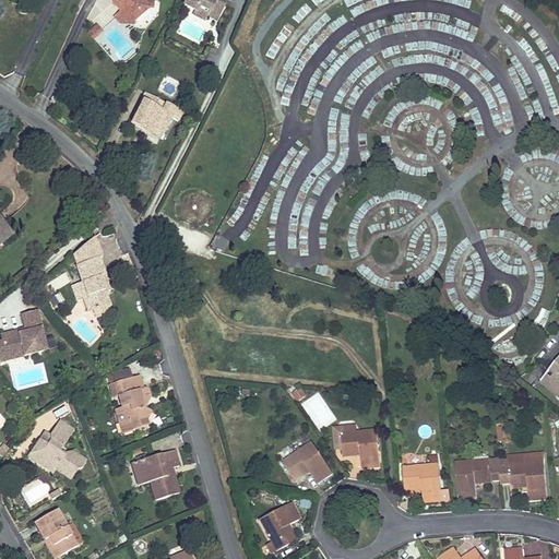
[(110,0),(118,8),(120,8),(123,12),(116,19),(120,23),(133,24),(133,16),(144,8),(152,8),(152,0),(110,0)]
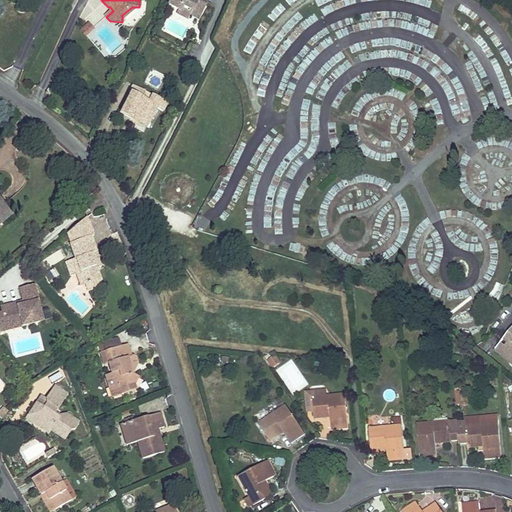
[(207,0),(170,0),(168,5),(179,11),(182,6),(191,11),(189,16),(197,20),(202,11),(200,10),(203,5),(204,6),(207,0)]
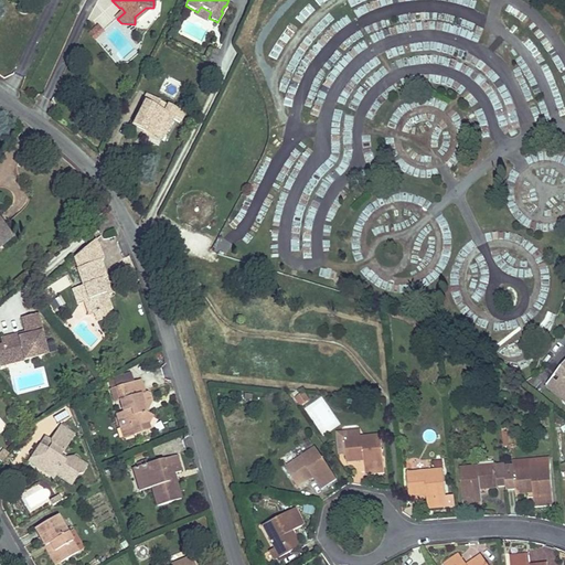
[(201,7),(198,12),(196,16),(206,21),(209,18),(211,12),(201,7)]
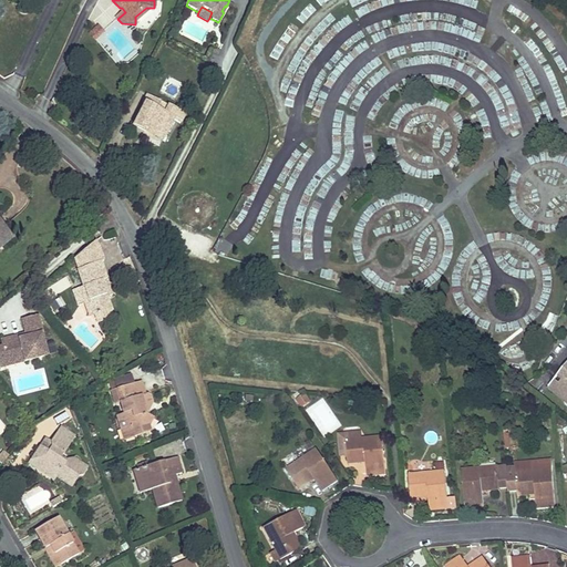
[(99,28),(91,34),(95,39),(103,32),(99,28)]
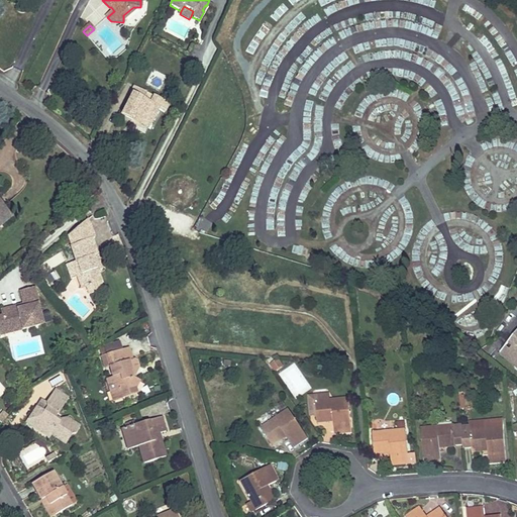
[(165,112),(169,103),(153,96),(149,104),(142,100),(146,93),(134,87),(130,95),(132,95),(122,115),(132,120),(134,117),(149,125),(158,109),(165,112)]
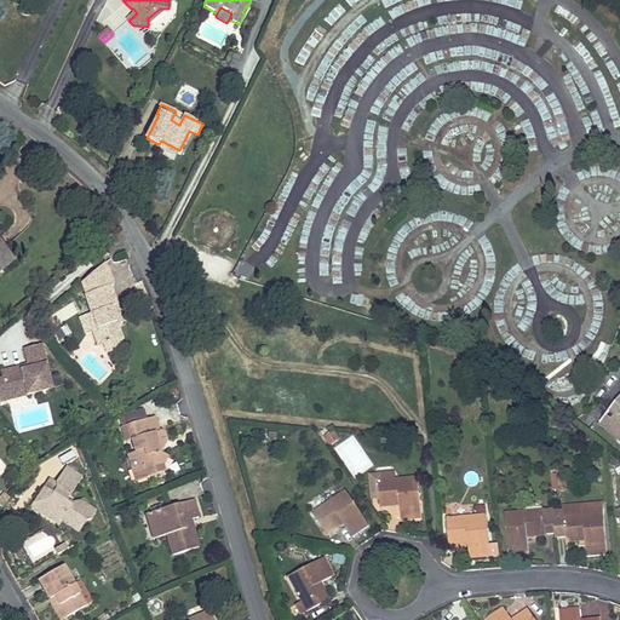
[(0,269),(1,270),(13,259),(0,244),(0,269)]
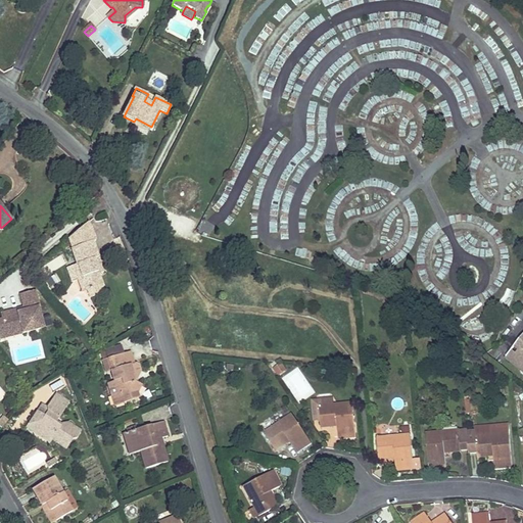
[(98,257),(93,259),(98,274),(103,272),(98,257)]
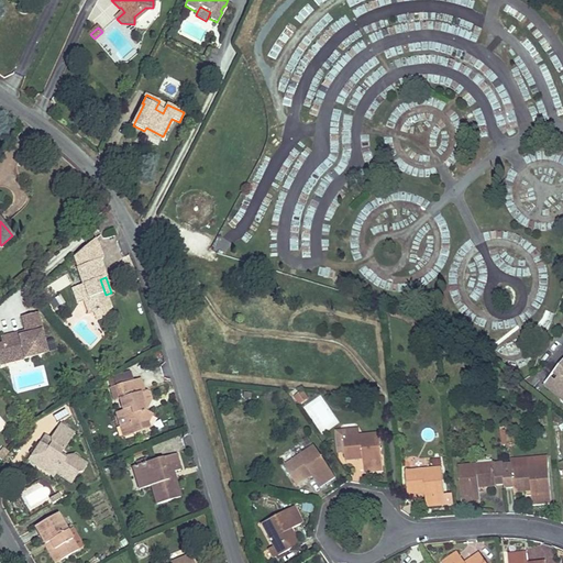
[(89,315),(94,313),(88,299),(84,301),(89,315)]
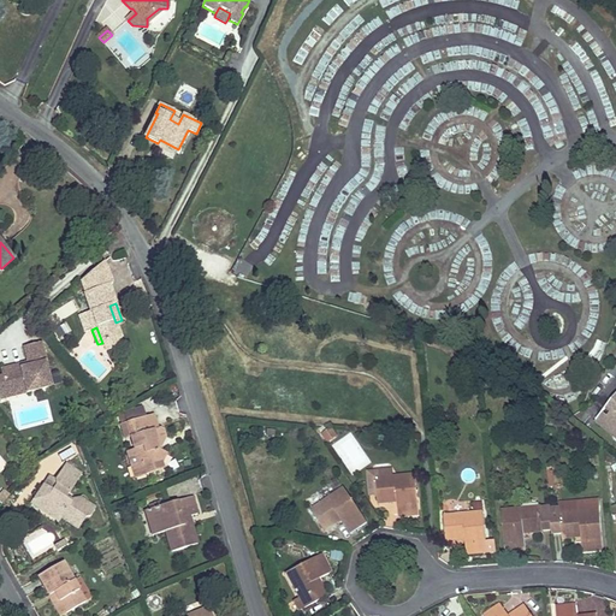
[(41,342),(23,347),(28,362),(29,366),(23,368),(22,365),(0,368),(0,371),(1,377),(0,377),(0,391),(24,385),(27,394),(51,386),(45,362),(46,362),(41,342)]
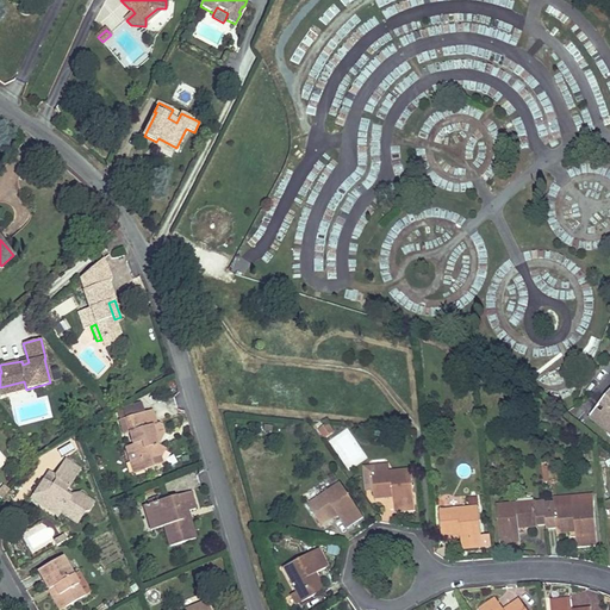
[(24,381),(0,387),(0,396),(26,390),(24,381)]
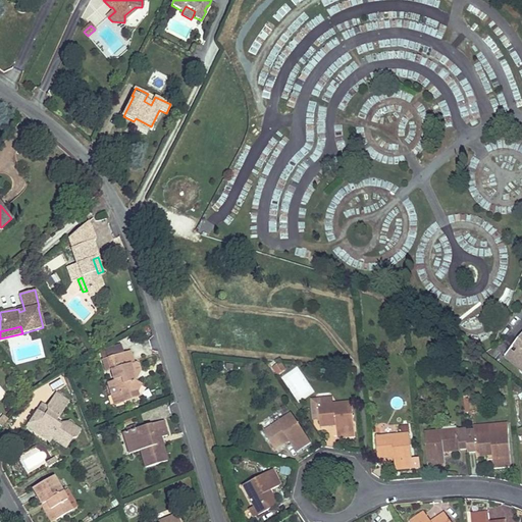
[(521,371),(521,370),(521,361),(515,355),(518,352),(514,348),(505,358),(521,371)]
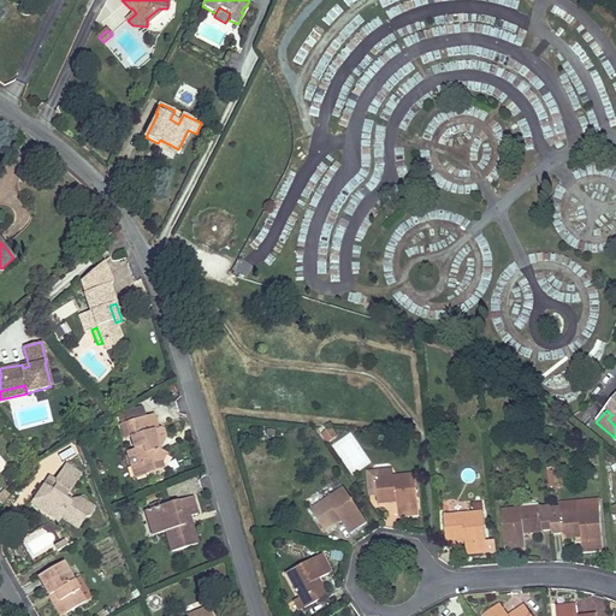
[(158,428),(153,414),(141,418),(138,419),(130,421),(129,421),(120,425),(125,439),(131,438),(135,452),(132,457),(142,462),(146,475),(163,469),(161,463),(165,454),(157,449),(154,443),(163,440),(159,428),(158,428)]
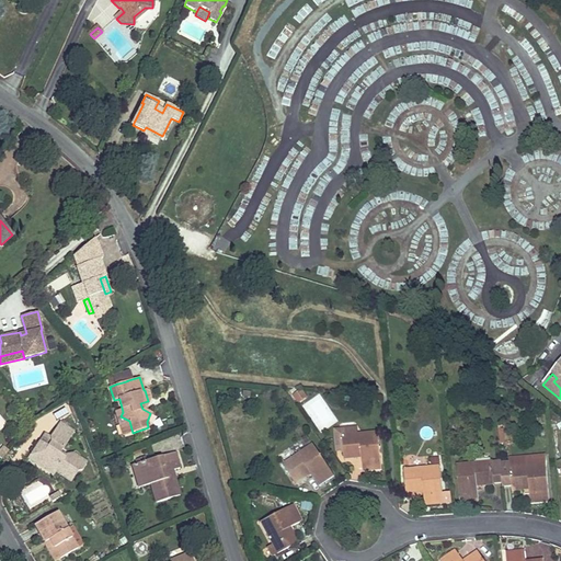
[(133,433),(129,421),(121,416),(118,416),(118,418),(124,435),(133,433)]
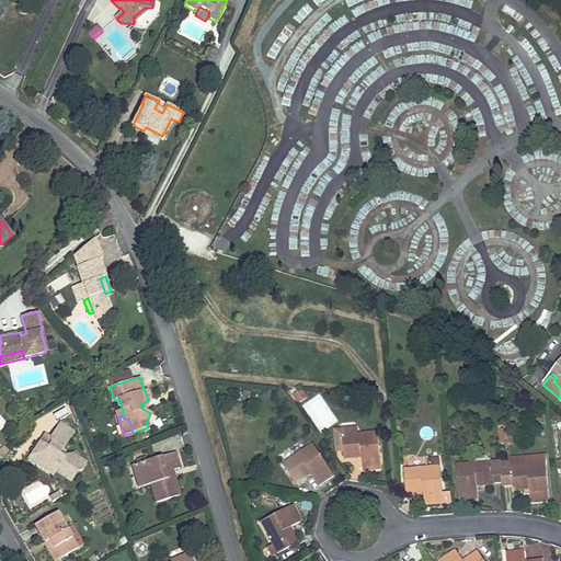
[(41,442),(31,455),(44,464),(46,469),(54,474),(56,472),(71,481),(78,471),(81,471),(87,462),(72,454),(66,456),(65,457),(59,454),(75,433),(67,428),(60,424),(59,423),(49,437),(50,442),(47,446),(41,442)]
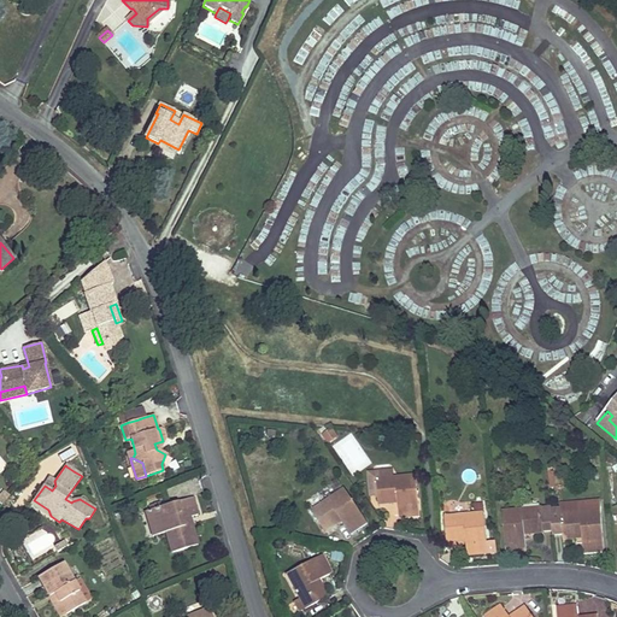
[(376,480),(378,503),(398,500),(398,504),(399,519),(419,517),(416,475),(376,480)]
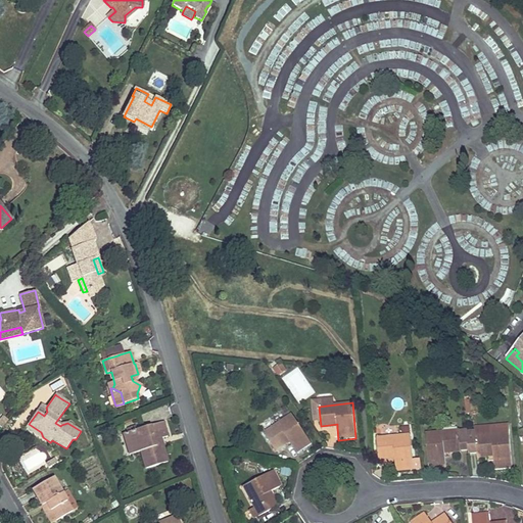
[(42,406),(38,412),(44,416),(47,412),(46,408),(42,406)]
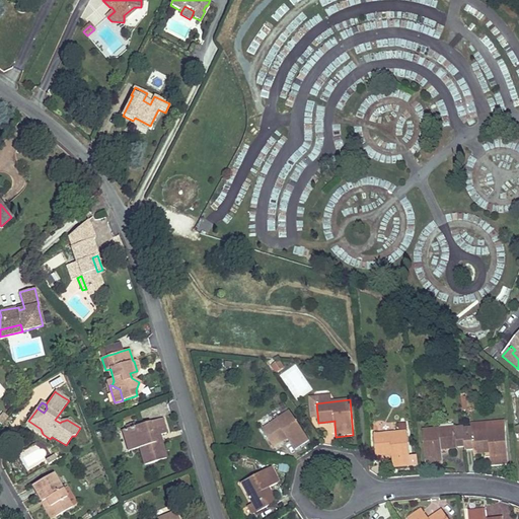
[(295,450),(309,440),(290,411),(262,430),(273,446),(286,437),(288,439),(295,450)]
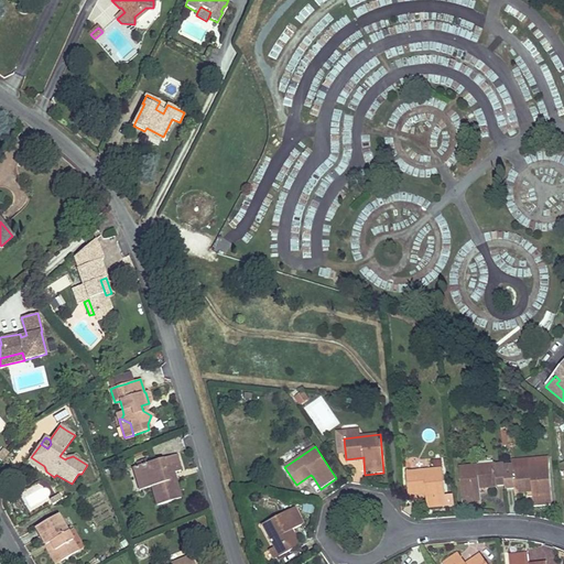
[(181,470),(176,455),(147,464),(138,466),(144,489),(151,487),(156,505),(181,498),(175,479),(169,481),(166,475),(174,473),(181,470)]
